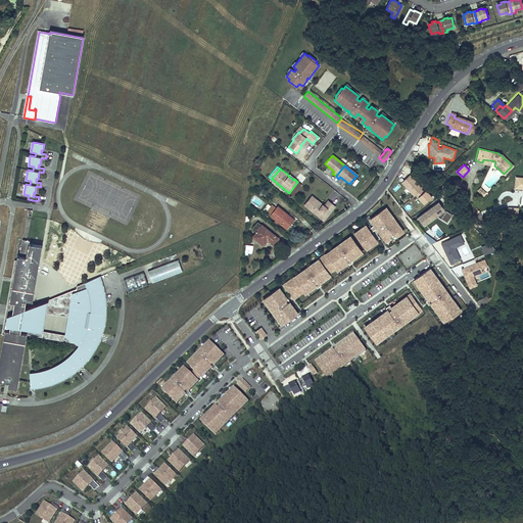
[(421,188),(418,185),(418,186),(414,181),(415,181),(410,176),(401,183),(414,196),(415,194),(421,189),(421,188)]
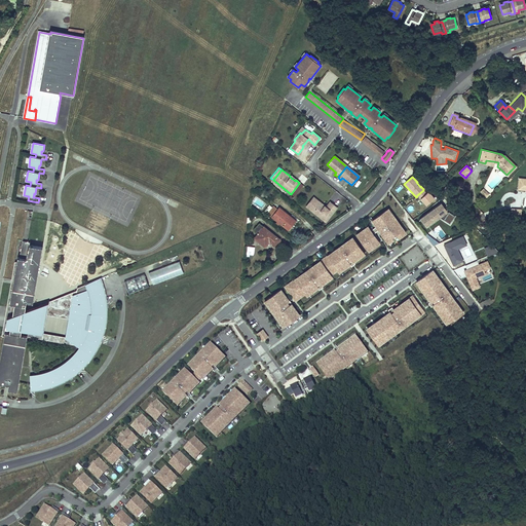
[(517,189),(524,190),(525,189),(525,178),(518,178),(517,189)]
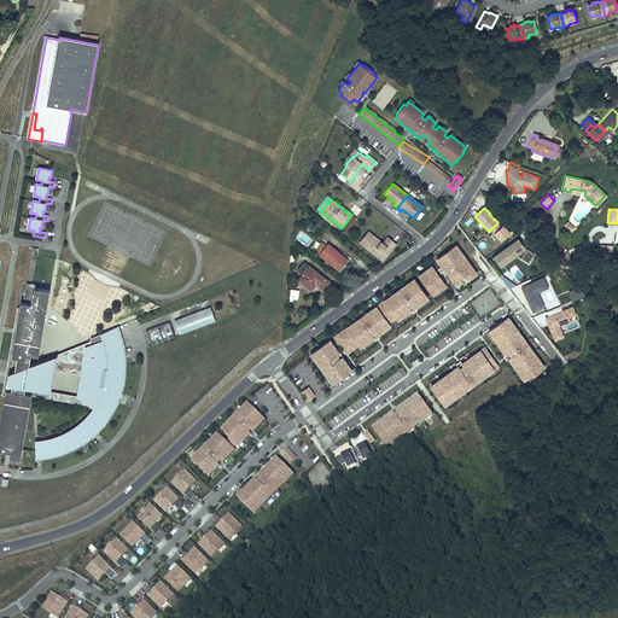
[(313,227),(302,220),(298,225),(308,232),(313,227)]
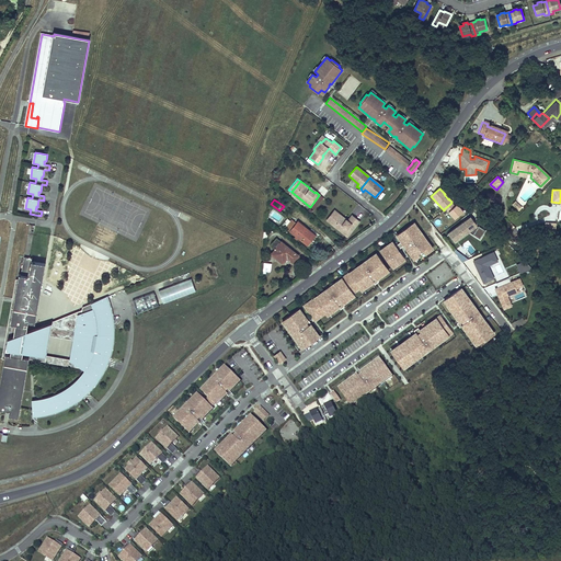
[(455,218),(462,212),(456,204),(454,206),(451,203),(445,208),(455,218)]
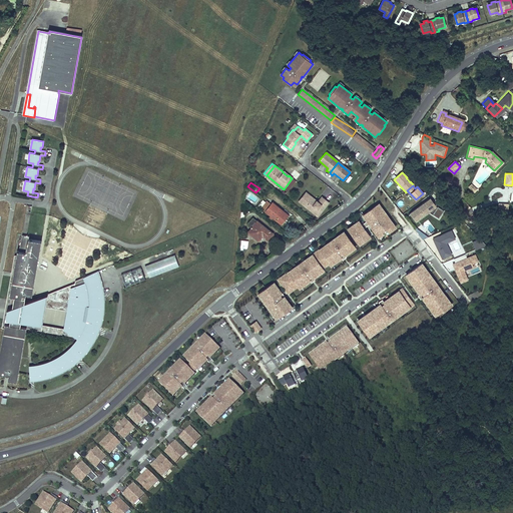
[(301,203),(307,196),(316,203),(318,201),(305,192),(298,201),(301,203)]
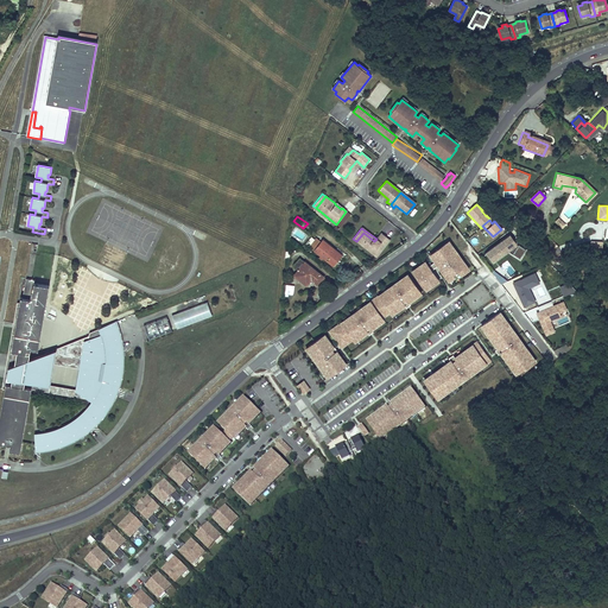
[(375,257),(388,240),(380,233),(377,239),(374,241),(363,233),(356,241),(375,257)]
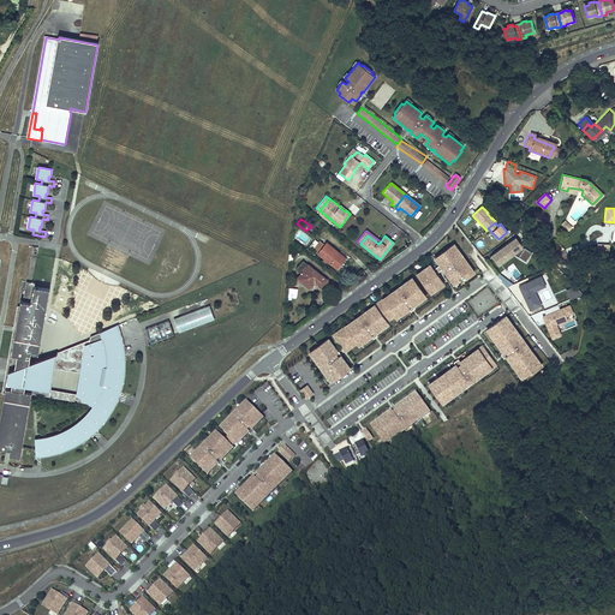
[(525,249),(517,238),(491,256),(499,266),(515,255),(525,262),(531,252),(525,249)]
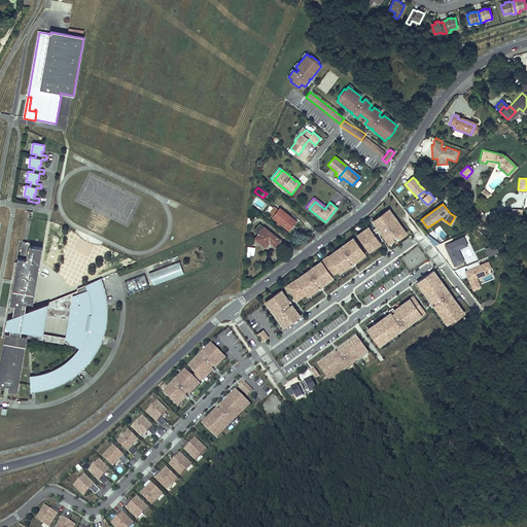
[(265,211),(269,214),(288,230),(293,223),(285,217),(287,214),(279,208),(278,211),(274,207),(274,208),(270,205),(265,211)]
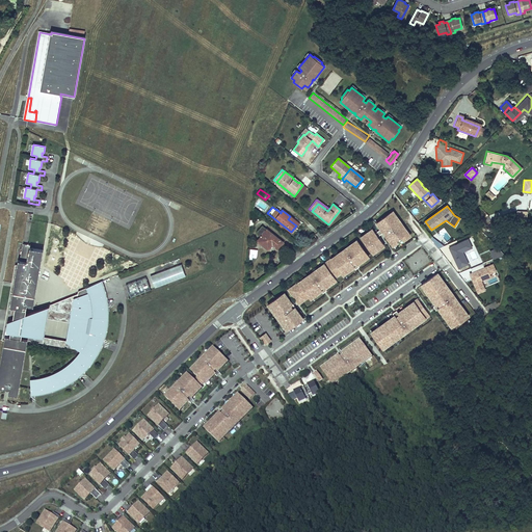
[(409,236),(392,212),(376,222),(380,229),(374,233),(371,229),(361,237),(372,254),(383,245),(377,237),(382,233),(393,246),(409,236)]
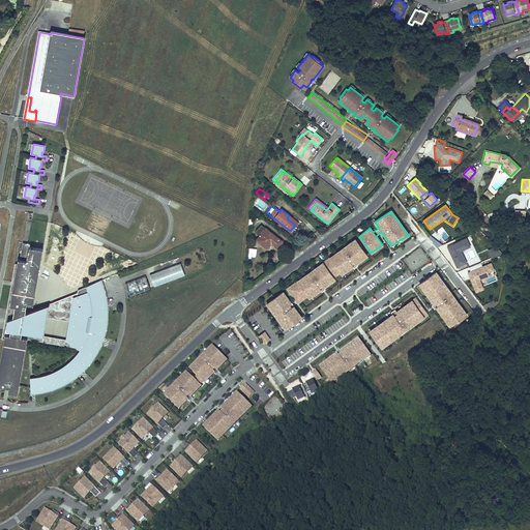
[(289,215),(287,218),(295,225),(297,223),(289,215)]
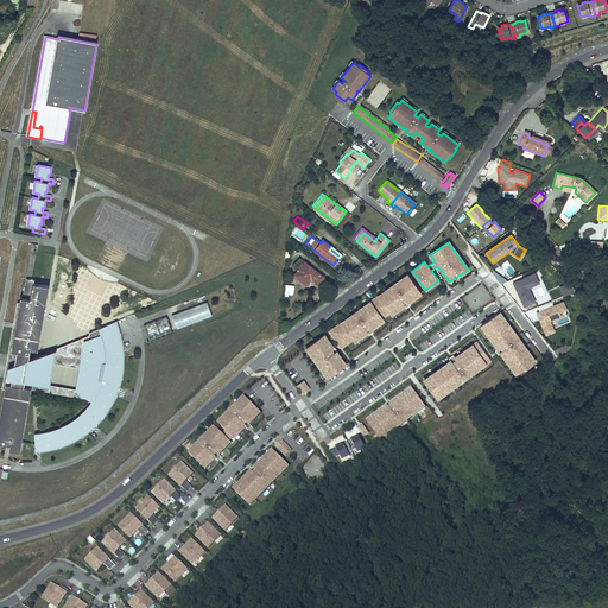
[(304,263),(299,259),(293,267),(298,271),(304,263)]
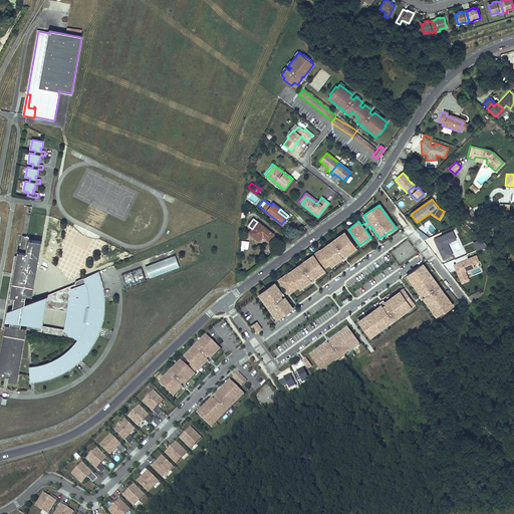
[(273,235),(257,222),(252,229),(248,233),(259,241),(263,236),(266,239),(268,237),(270,238),(273,235)]
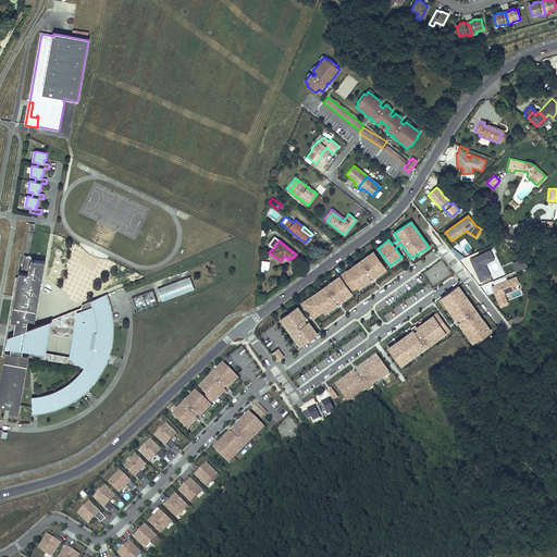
[(449,248),(457,259),(463,257),(452,247),(449,248)]
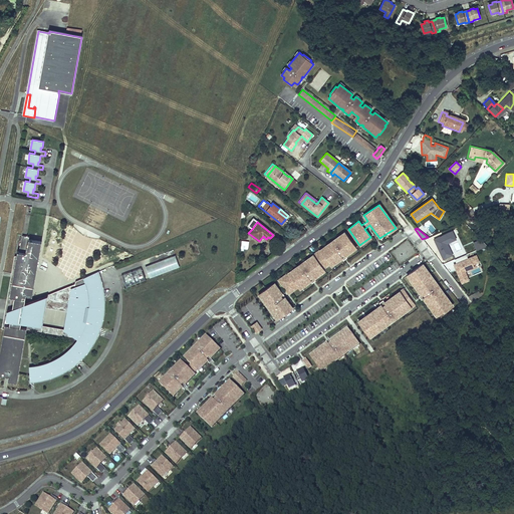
[(451,230),(433,238),(442,258),(451,254),(446,242),(455,238),(451,230)]
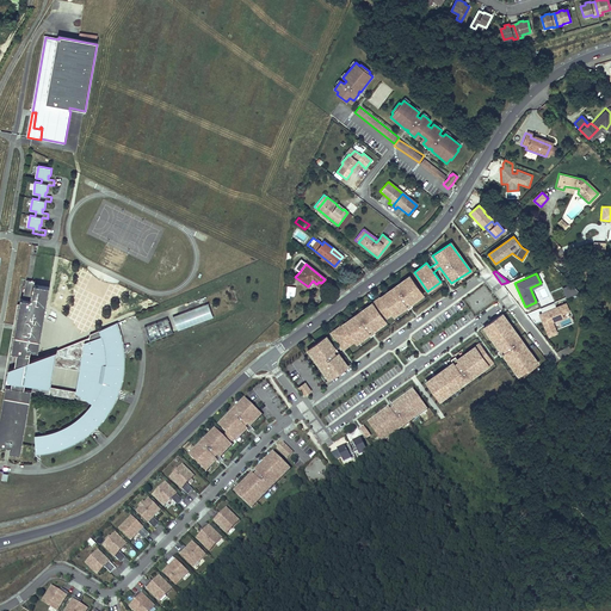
[(376,300),(390,319),(406,307),(408,309),(412,307),(409,304),(424,295),(409,276),(376,300)]
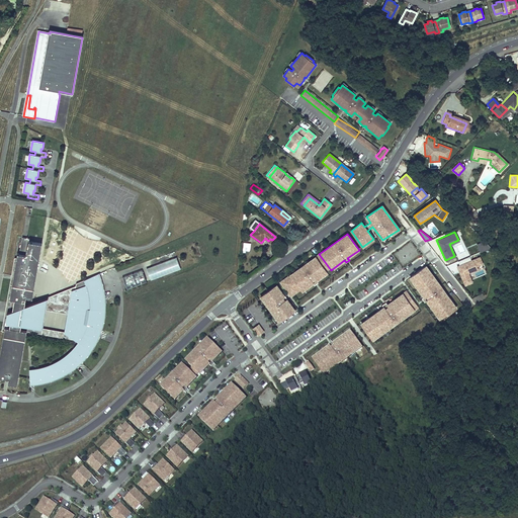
[(35,277),(41,244),(28,242),(29,239),(21,237),(17,259),(15,259),(14,263),(14,266),(22,268),(20,282),(12,280),(10,294),(9,294),(7,304),(12,305),(8,327),(1,326),(0,329),(0,330),(2,331),(3,331),(0,348),(0,377),(6,378),(16,380),(19,362),(17,361),(23,330),(18,329),(19,325),(40,329),(47,298),(22,307),(24,297),(29,297),(32,276),(35,277)]
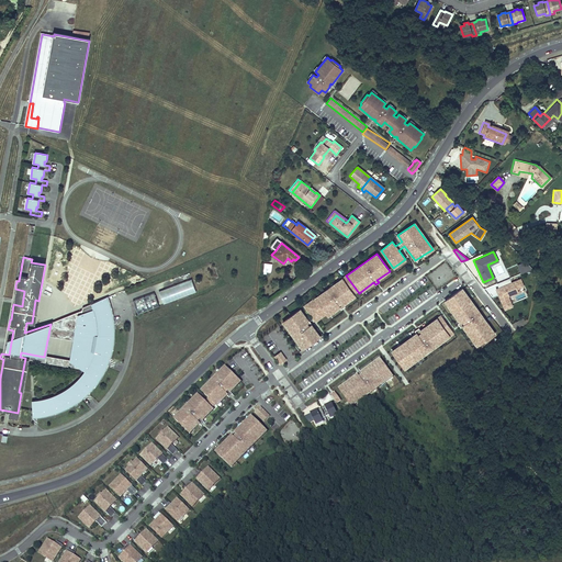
[(527,260),(517,265),(520,273),(531,268),(527,260)]
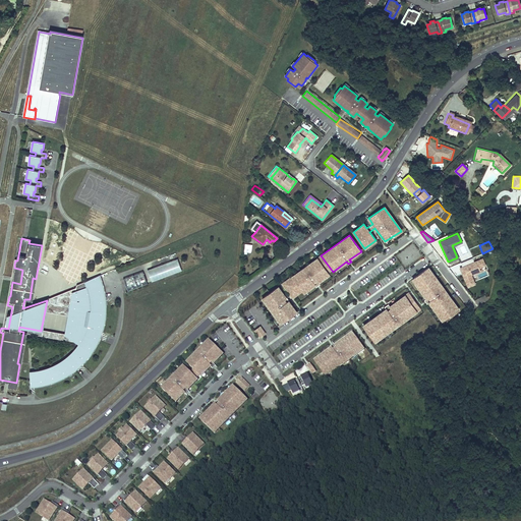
[(251,253),(252,244),(244,243),(244,252),(251,253)]
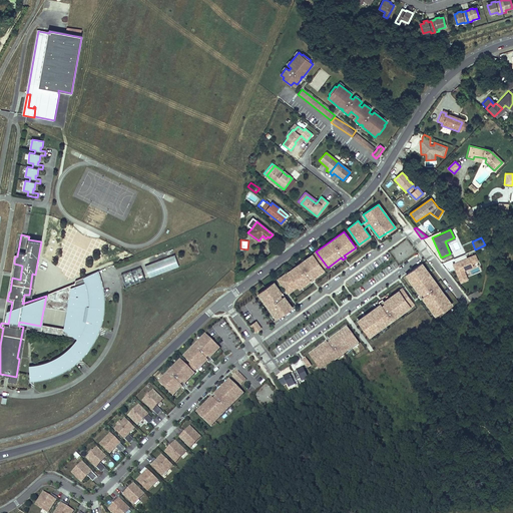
[(369,244),(365,249),(360,244),(357,248),(360,251),(354,258),(358,262),(371,247),(369,244)]
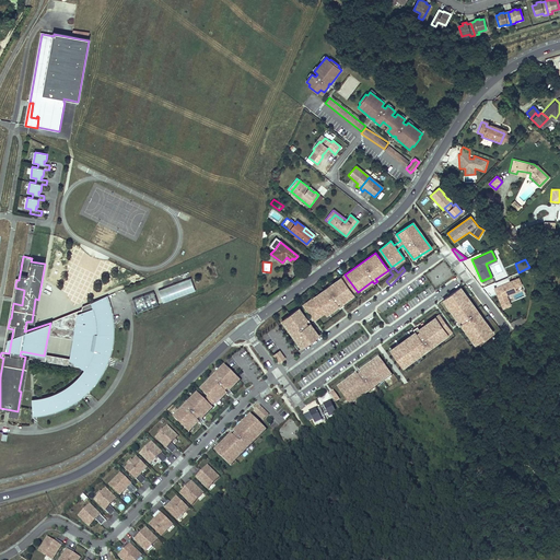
[(345,275),(303,305),(314,321),(325,313),(326,314),(337,306),(339,308),(343,306),(341,304),(358,292),(345,275)]
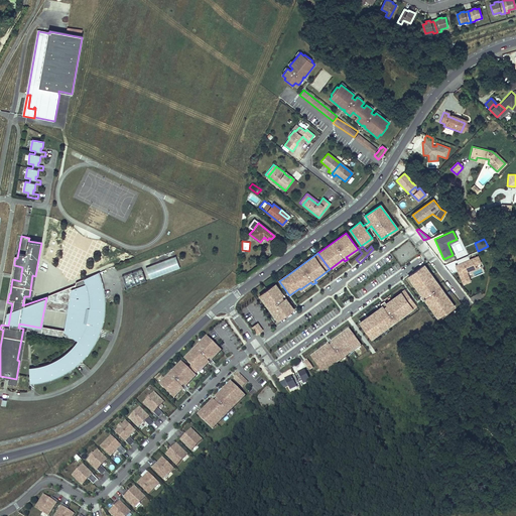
[(469,259),(467,255),(456,260),(458,264),(461,270),(458,271),(463,283),(470,280),(466,271),(470,269),(469,267),(475,264),(480,262),(477,255),(469,259)]
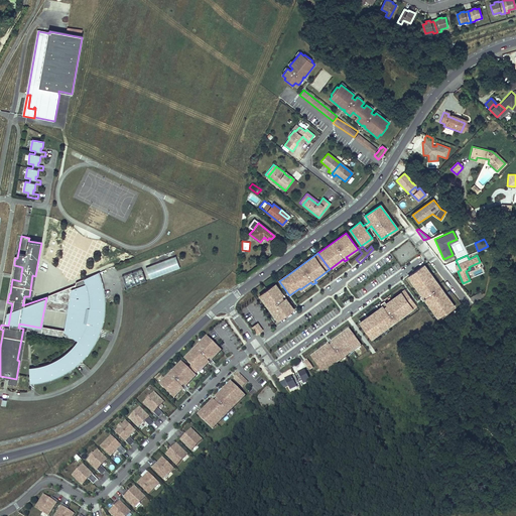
[(174,258),(145,269),(149,280),(178,270),(174,258)]
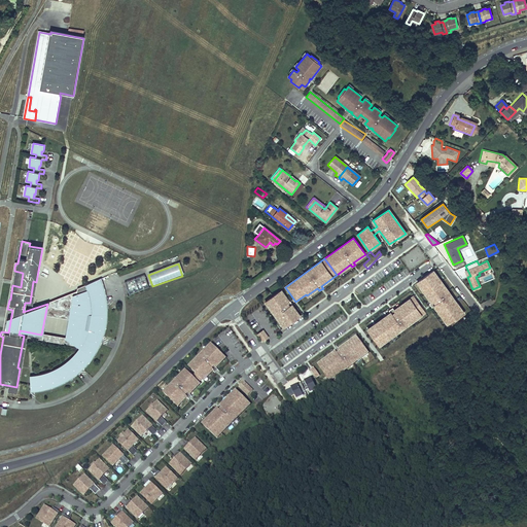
[(10,300),(12,285),(21,287),(23,273),(14,271),(14,268),(13,268),(1,331),(8,332),(12,310),(7,309),(9,300),(10,300)]
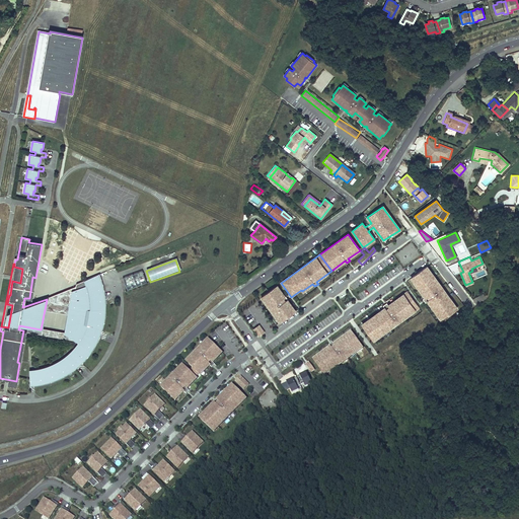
[(428,273),(424,269),(413,277),(416,282),(414,283),(419,290),(421,288),(426,296),(424,298),(432,308),(434,306),(436,310),(434,312),(437,315),(438,314),(441,318),(447,314),(448,315),(454,310),(451,306),(453,304),(444,291),(442,293),(435,283),(437,282),(430,272),(428,273)]
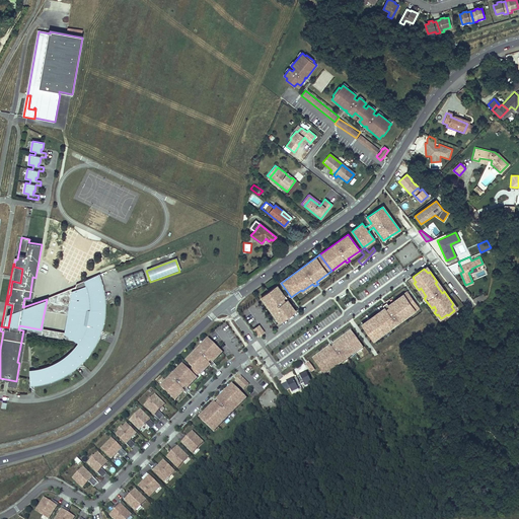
[(145,284),(141,272),(122,279),(126,291),(145,284)]
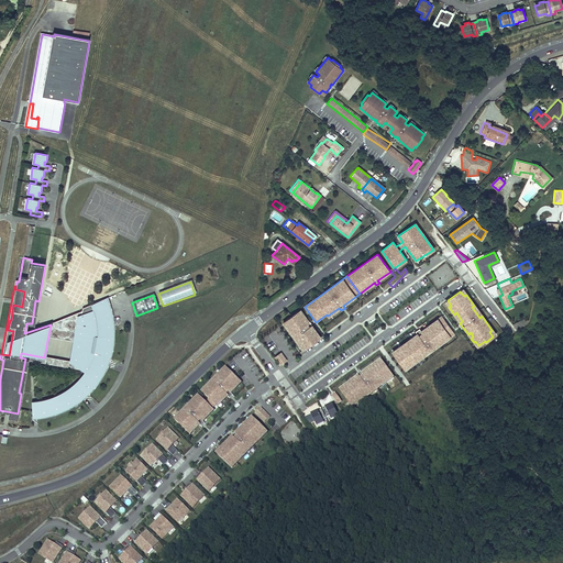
[(76,316),(72,341),(68,362),(77,364),(77,368),(83,373),(77,381),(70,386),(63,392),(55,395),(47,398),(39,400),(30,401),(30,419),(42,418),(53,416),(63,411),(73,406),(81,400),(89,393),(96,384),(102,375),(107,365),(110,355),(112,344),(113,333),(112,322),(111,312),(108,305),(102,307),(100,301),(81,309),(80,315),(76,316)]
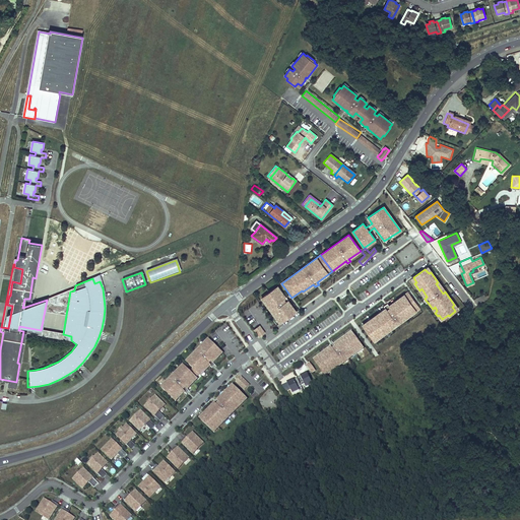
[(261,299),(279,324),(297,312),(278,285),(261,299)]
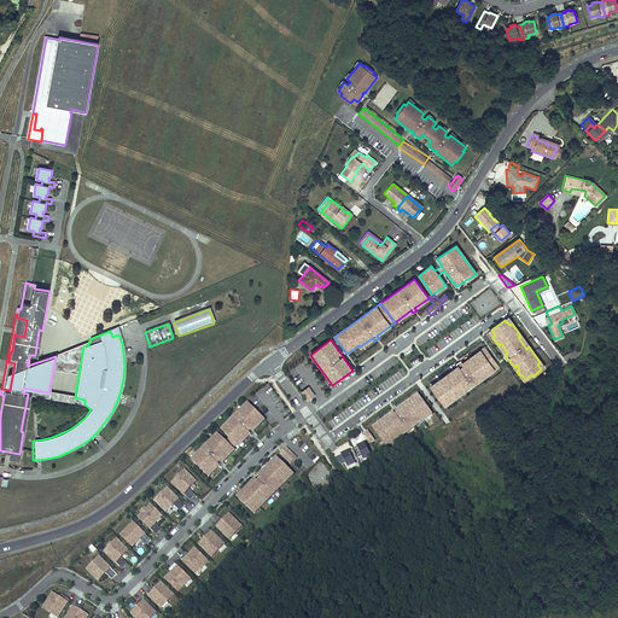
[(79,374),(83,347),(56,356),(48,392),(23,388),(22,392),(28,394),(30,395),(85,404),(85,400),(75,397),(79,374)]
